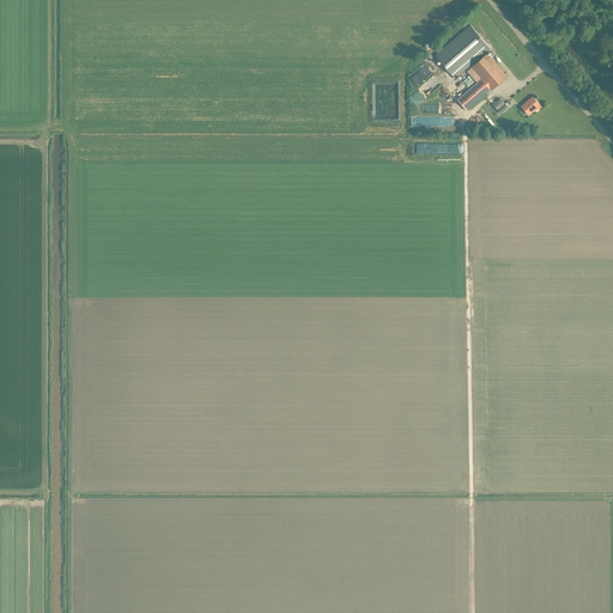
[(466,70),(485,53),(487,50),(468,26),(435,55),(455,78),(466,70)]
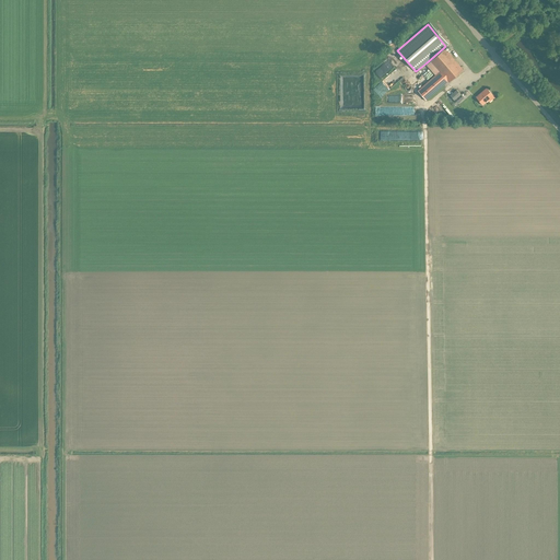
[(445,49),(444,49),(443,48),(426,63),(435,76),(418,91),(427,100),(448,81),(448,82),(463,70),(445,49)]
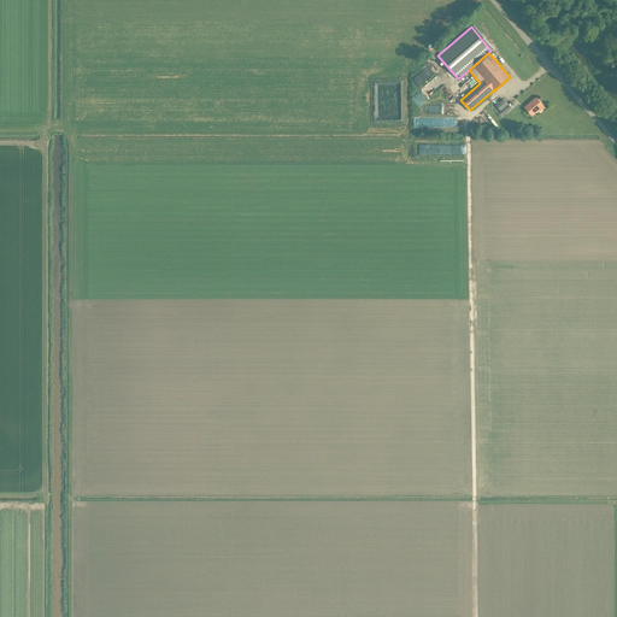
[(421,90),(427,95),(430,94),(435,87),(436,86),(440,82),(438,78),(441,74),(439,70),(438,69),(435,64),(433,63),(427,65),(418,76),(415,78),(419,86),(427,82),(421,90)]
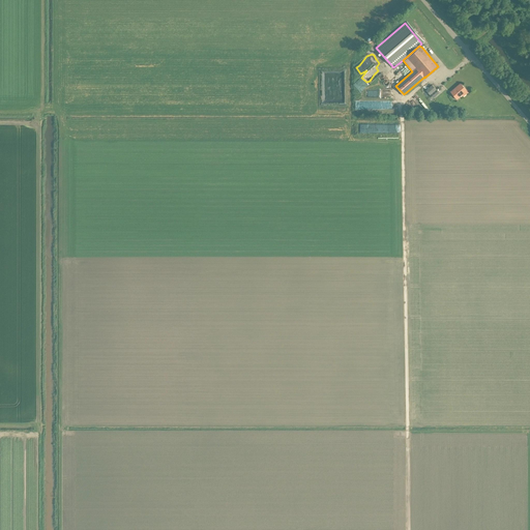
[(433,80),(424,85),(427,88),(435,83),(433,80)]
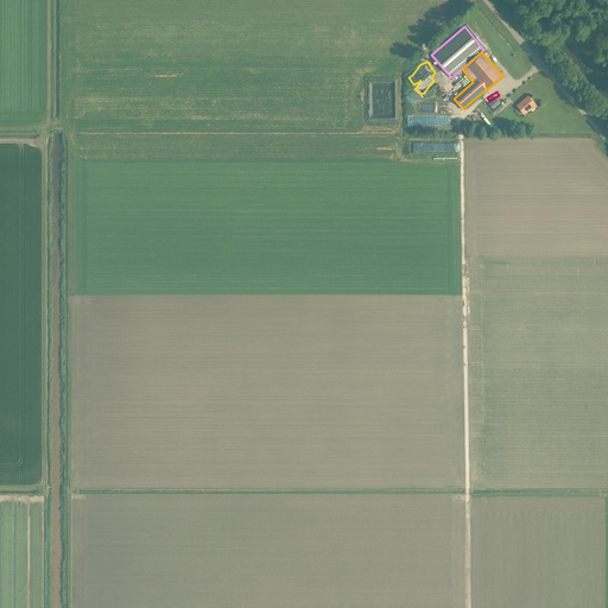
[(531,111),(537,106),(529,96),(517,106),(524,114),(530,108),(531,111)]
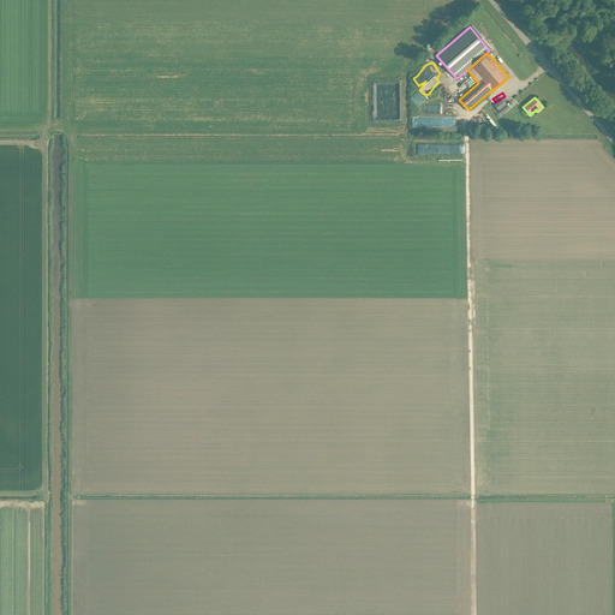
[(494,105),(499,111),(502,114),(509,107),(501,99),(494,105)]
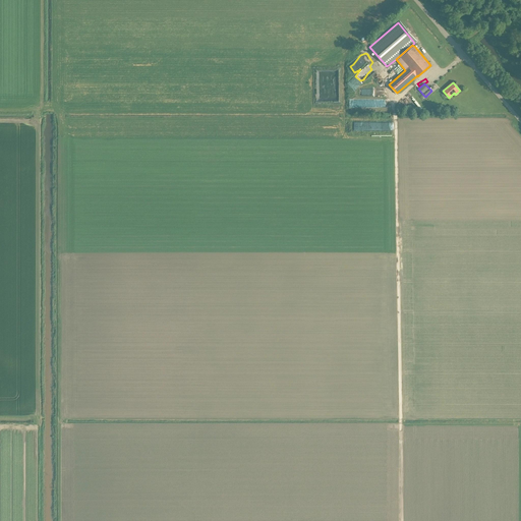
[(483,105),(485,110),(496,106),(494,101),(483,105)]
